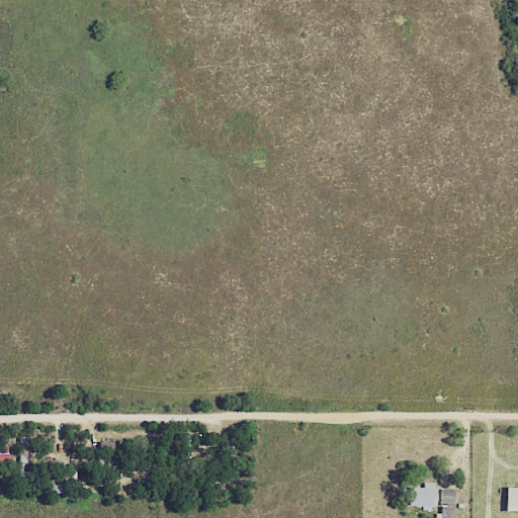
[(27,436),(18,436),(19,477),(28,477),(27,436)]
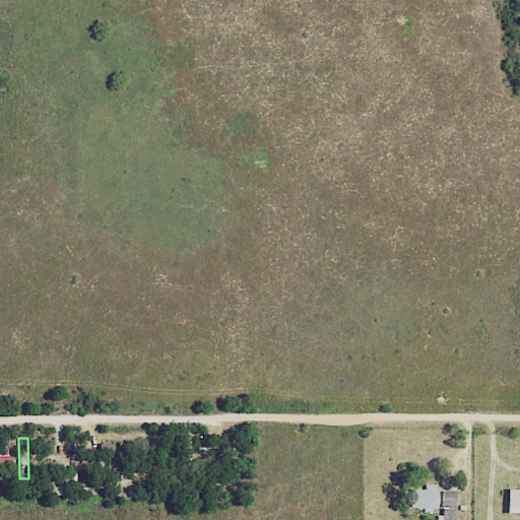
[(7,443),(0,443),(0,465),(12,465),(11,454),(7,454),(7,443)]
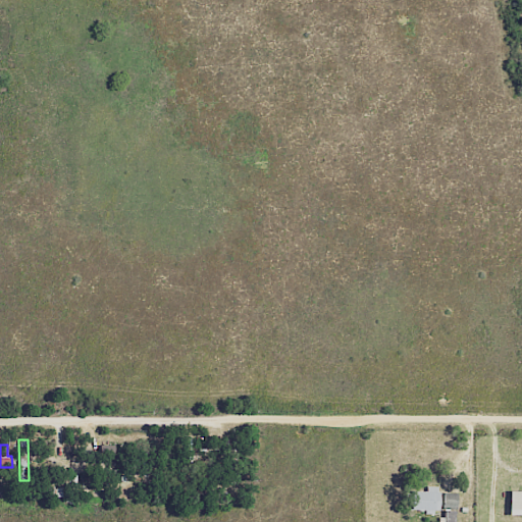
[(439,485),(426,485),(426,490),(412,490),(412,510),(438,511),(439,485)]
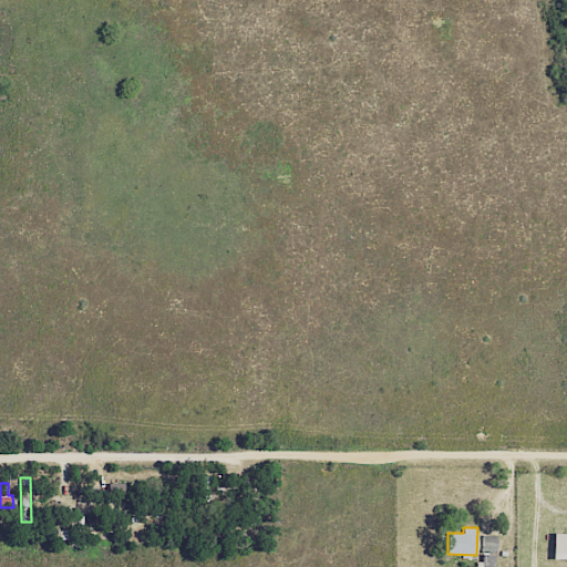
[(566,532),(554,532),(553,557),(566,557),(566,532)]
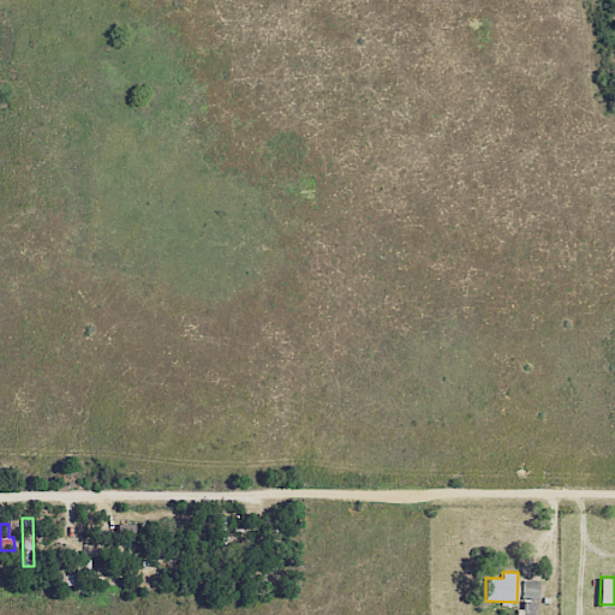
[(523,598),(538,599),(538,580),(524,579),(523,598)]
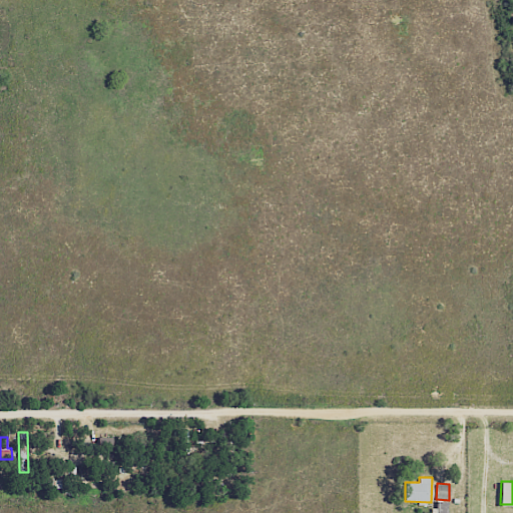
[(436,512),(447,512),(448,501),(437,500),(436,512)]
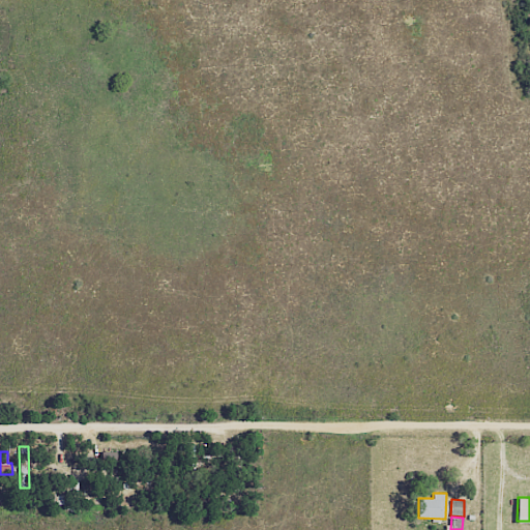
All buildings are outlined.
